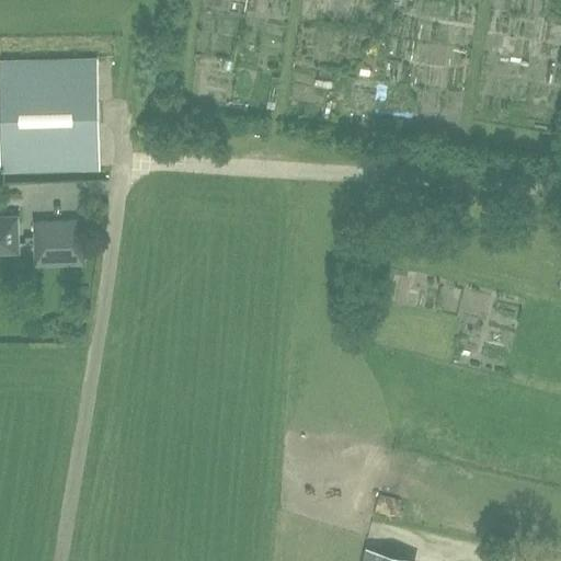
[(407,0),(405,10),(439,16),(442,0),(407,0)]
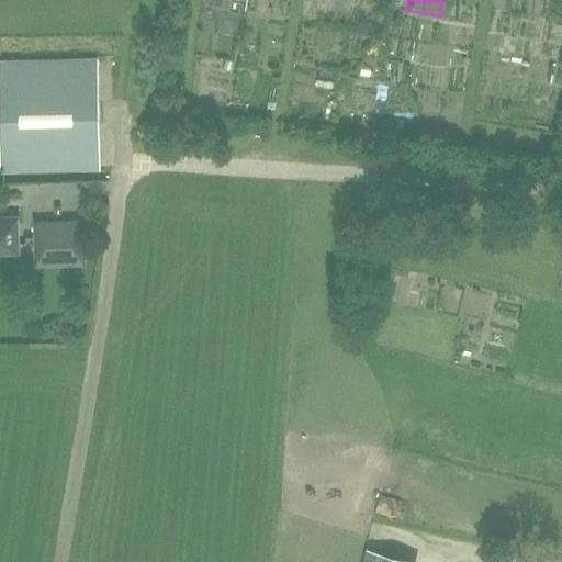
[(514,30),(551,38),(555,19),(518,10),(514,30)]
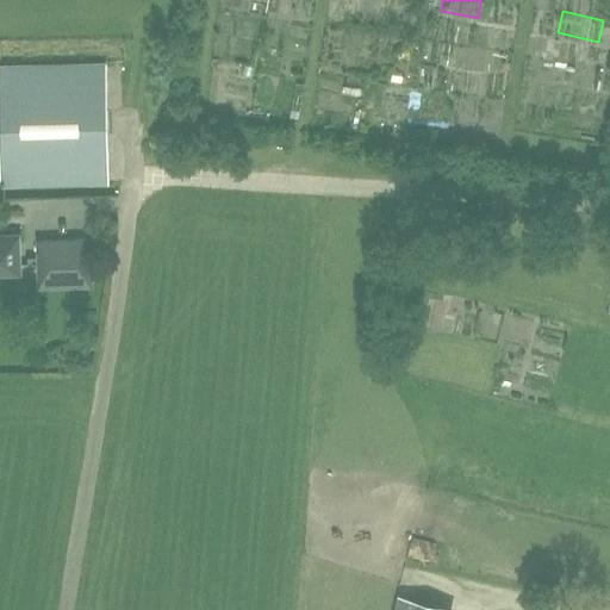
[(559,60),(562,41),(546,38),(542,60),(560,62),(556,83),(583,87),(586,63),(559,60)]
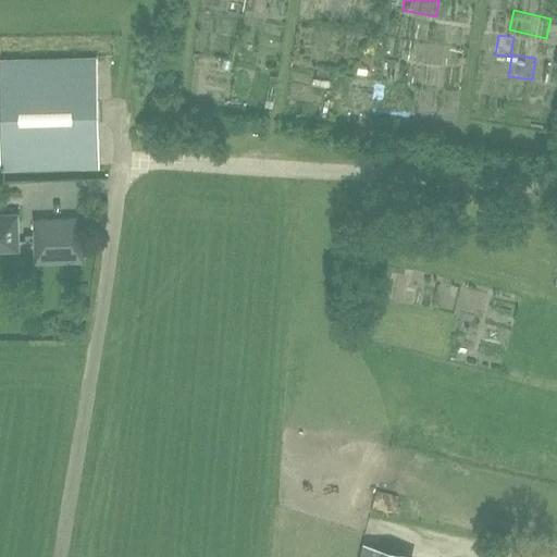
[(96,59),(0,60),(0,69),(2,171),(98,169),(96,59)]
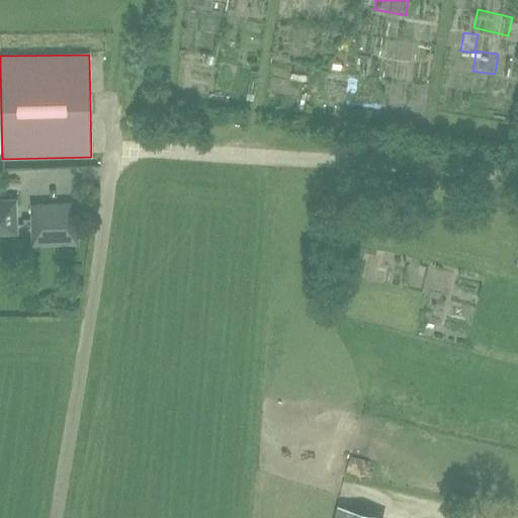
[(311,97),(312,67),(285,66),(285,96),(311,97)]
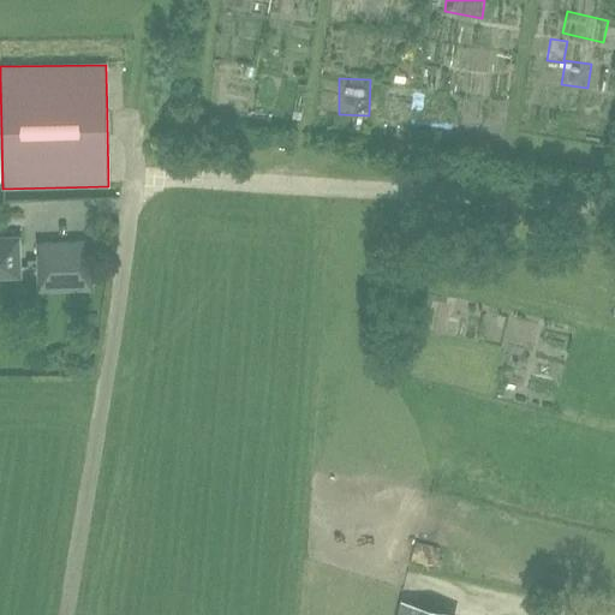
[(401,105),(401,85),(383,84),(383,105),(401,105)]
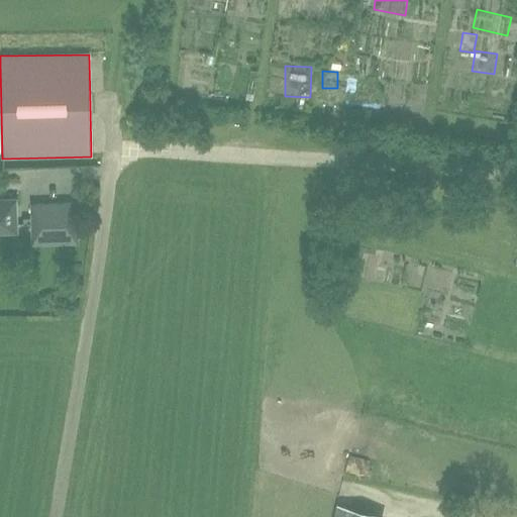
[(15,200),(0,200),(0,232),(16,232),(15,200)]
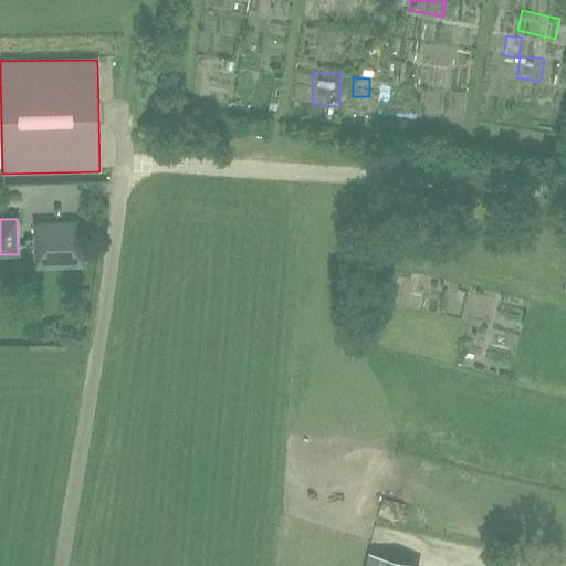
[(83,223),(34,224),(35,253),(84,253),(83,223)]
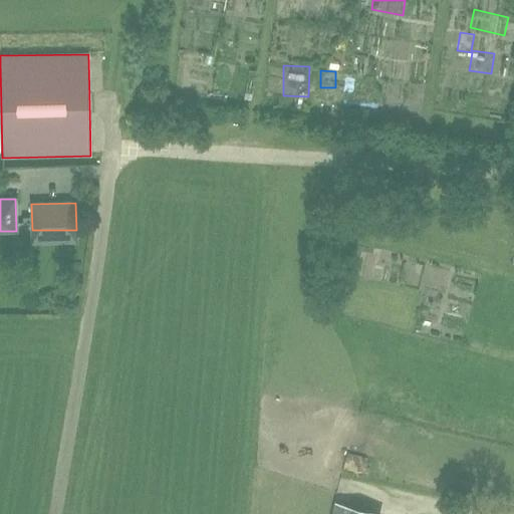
[(381,513),(382,512),(334,501),(331,513),(381,513)]
